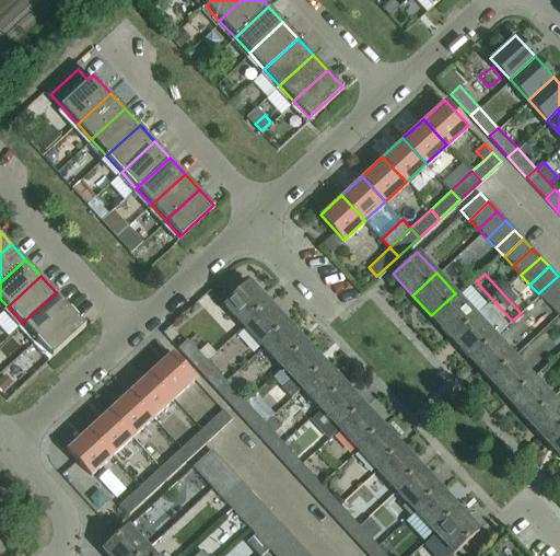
[(547,302),(559,290),(559,278),(558,276),(538,293),(547,302)]
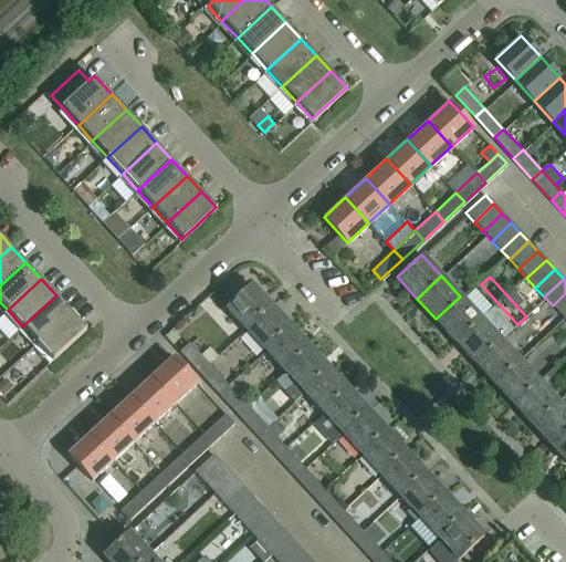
[(245,328),(271,304),(252,283),(226,306),(245,328)]
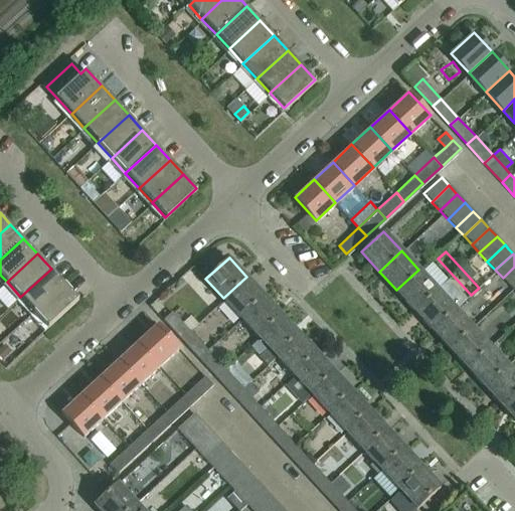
[(511,287),(514,283),(514,267),(503,278),(511,287)]
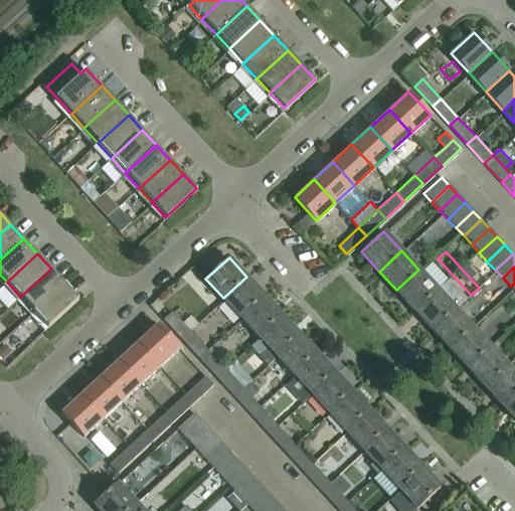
[(33,311),(64,283),(51,269),(20,297),(33,311)]
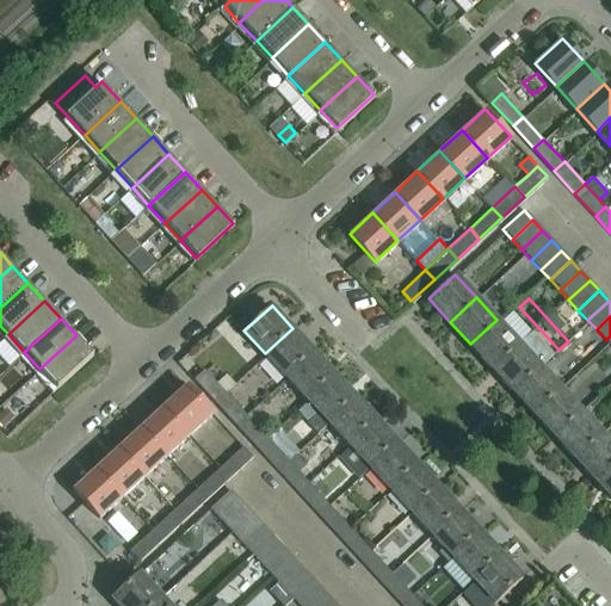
[(491,366),(517,342),(497,320),(470,344),(491,366)]
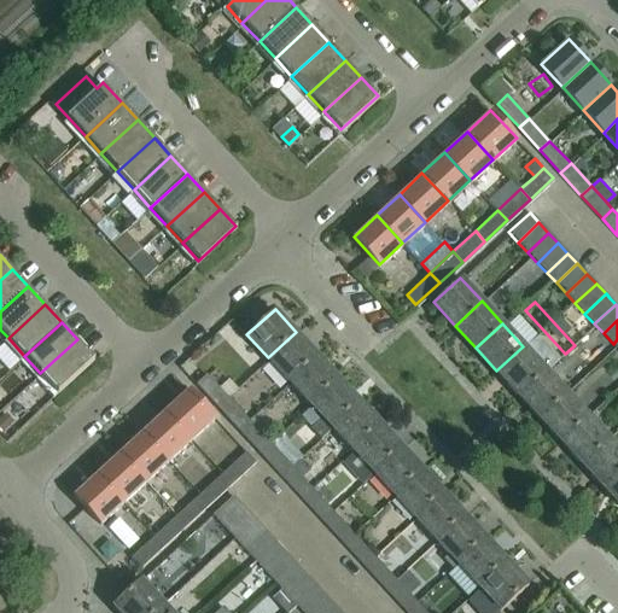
[(290,380),(318,355),(296,332),(268,357),(290,380)]
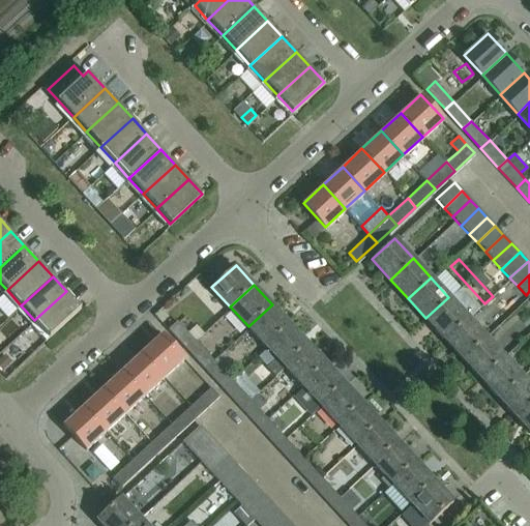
[(444,338),(467,317),(479,305),(462,286),(449,298),(448,297),(425,318),(444,338)]
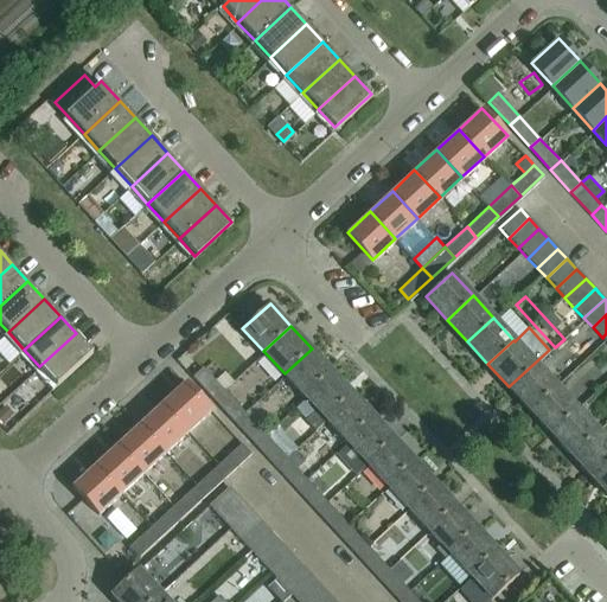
[(76,333),(39,366),(56,384),(91,351),(76,333)]
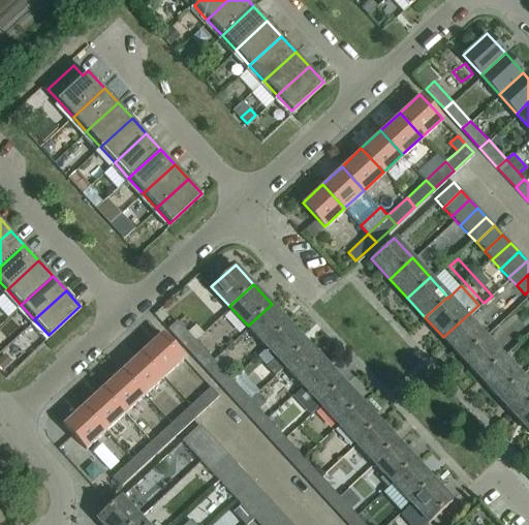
[(266,345),(289,323),(272,304),(248,326),(266,345)]
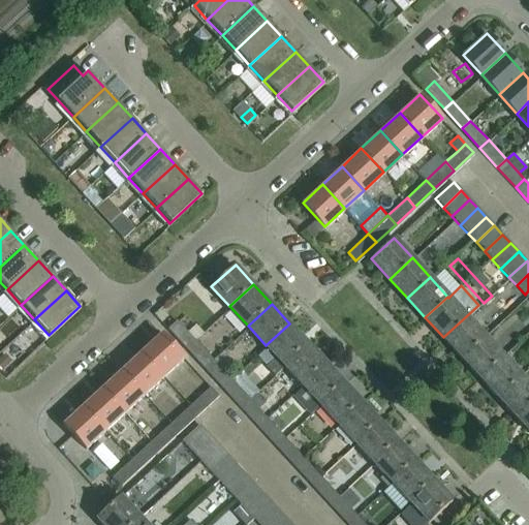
[(461,357),(484,336),(466,316),(443,337),(461,357)]
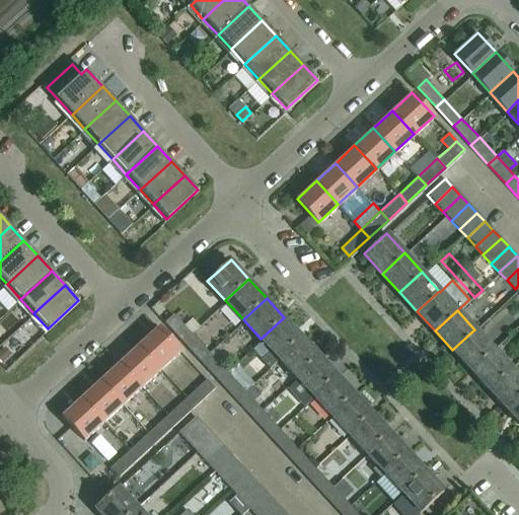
[(182,340),(192,332),(173,312),(164,320),(182,340)]
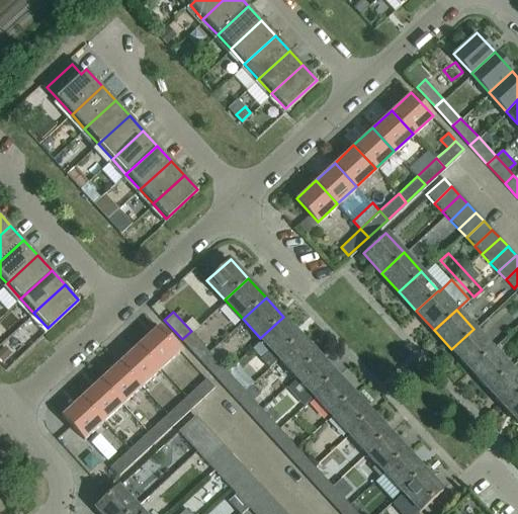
[(277,357),(300,335),(283,317),(260,338),(277,357)]
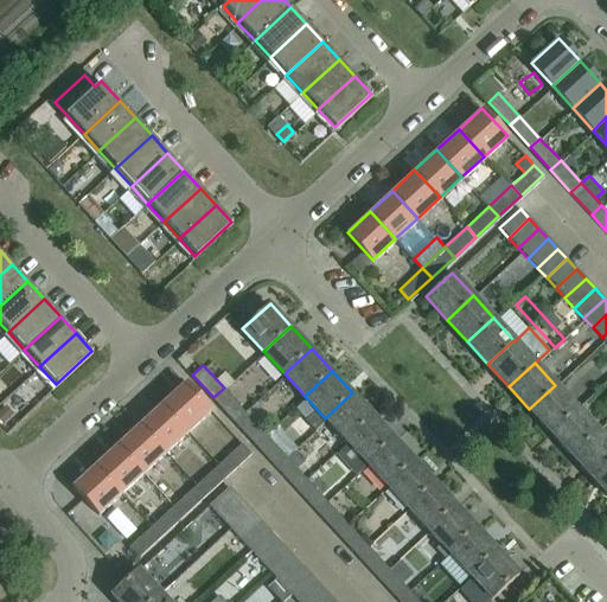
[(163,402),(187,429),(210,408),(185,380),(163,402)]
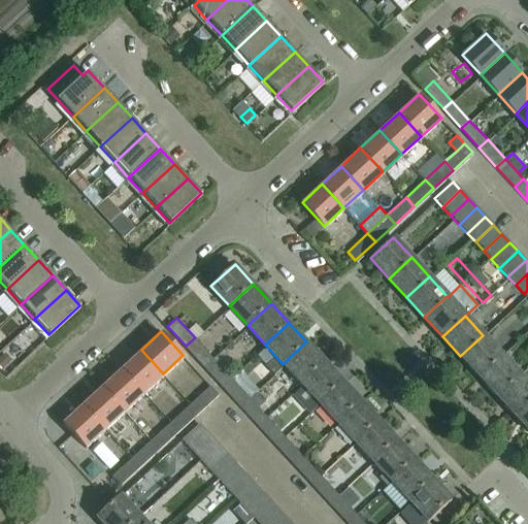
[(479,375),(500,354),(483,335),(460,356),(479,375)]
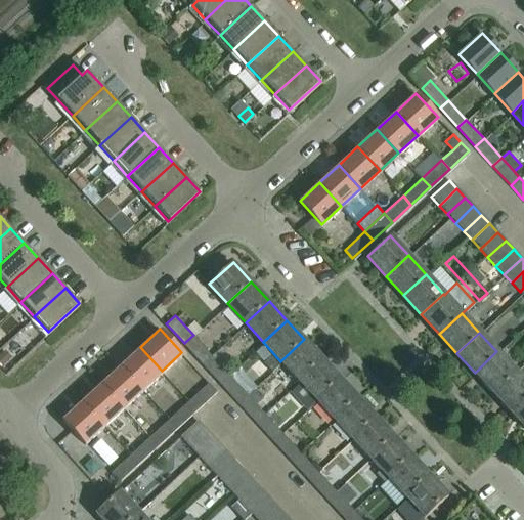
[(203,362),(211,354),(193,335),(184,343),(203,362)]
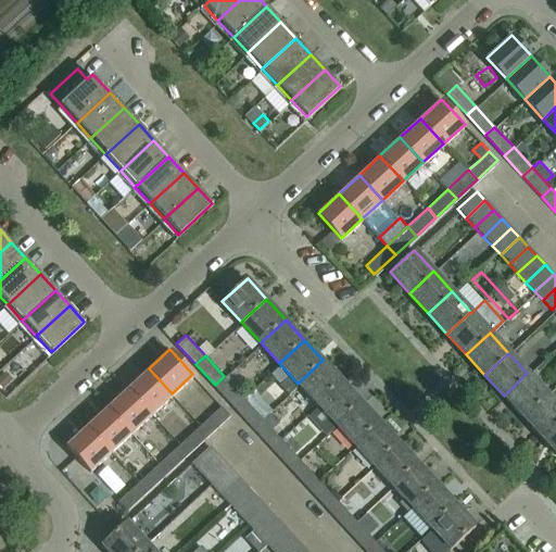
[(317,403),(342,380),(323,360),(298,384),(317,403)]
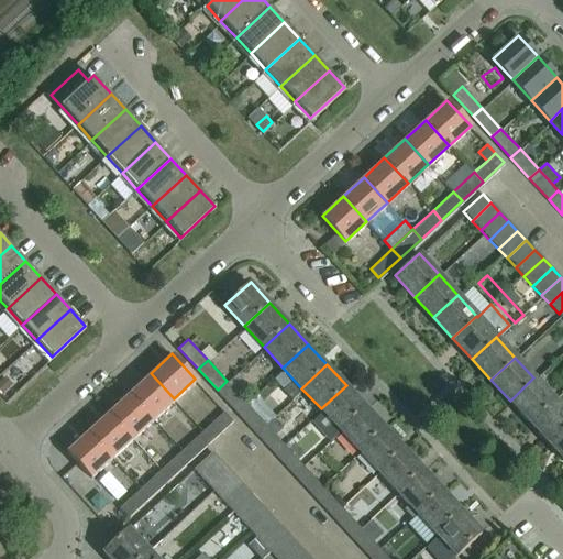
[(153,418),(174,398),(151,373),(130,393),(153,418)]
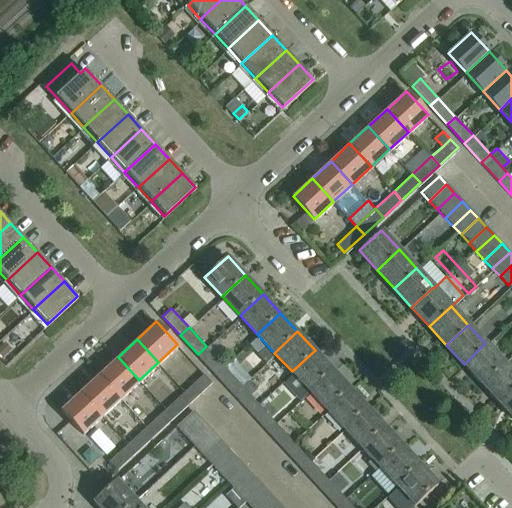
[(481,382),(503,362),(485,343),(464,364),(481,382)]
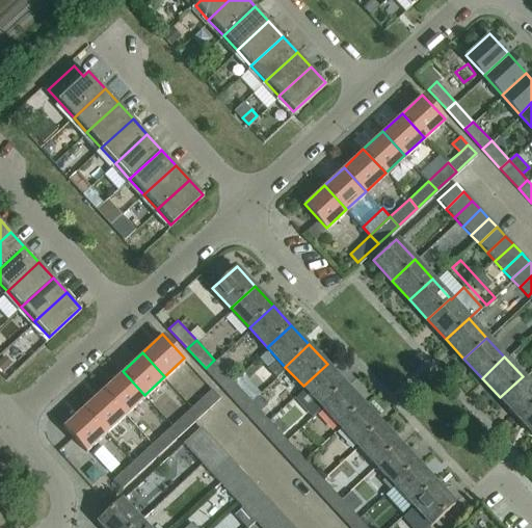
[(223,388),(233,379),(214,360),(206,368),(223,388)]
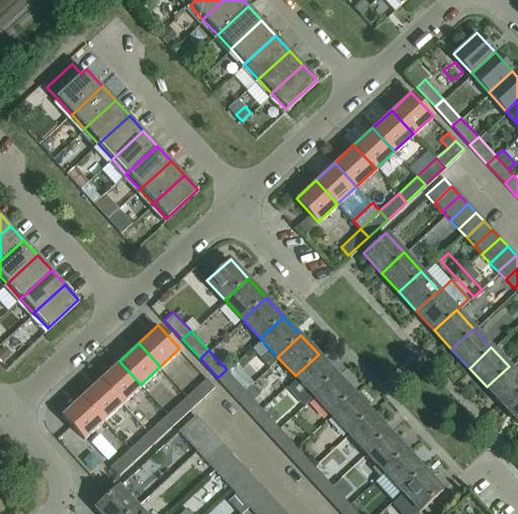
[(313,395),(336,373),(319,354),(295,375),(313,395)]
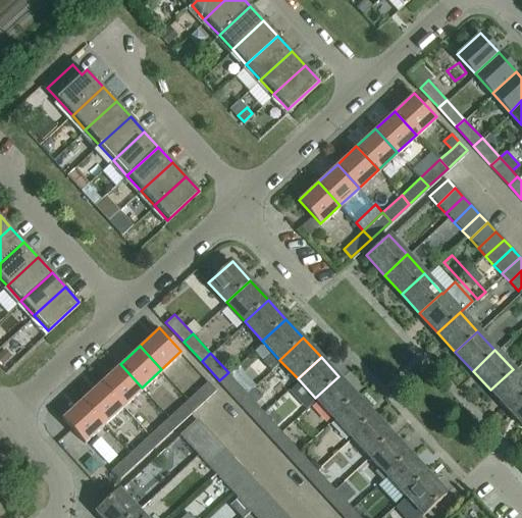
[(123,405),(142,387),(120,364),(101,381),(123,405)]
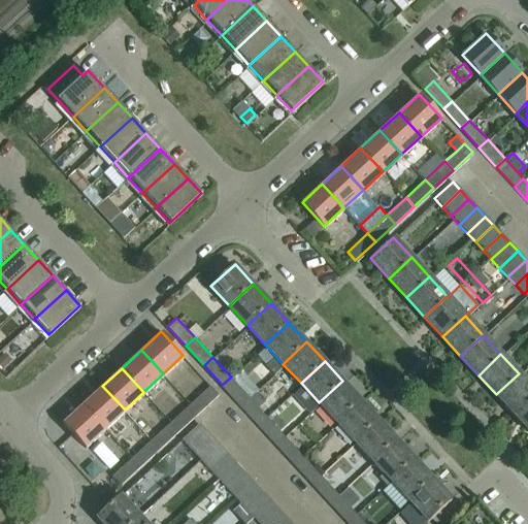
[(514,414),(527,400),(527,384),(519,373),(496,394),(514,414)]
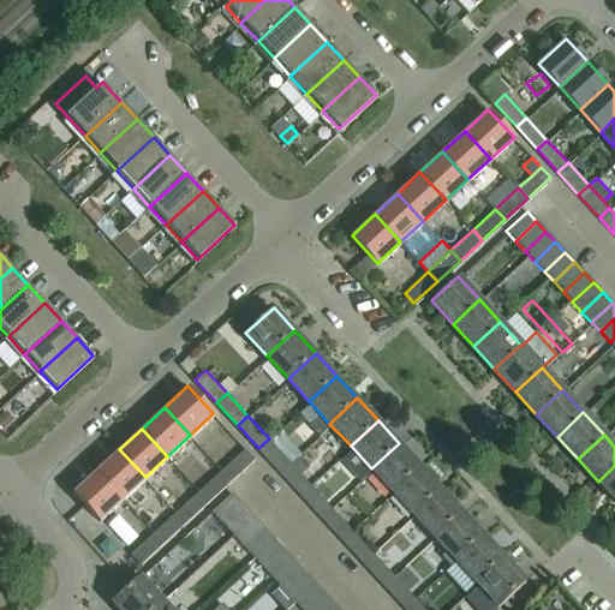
[(280,470),(290,461),(269,438),(258,448),(280,470)]
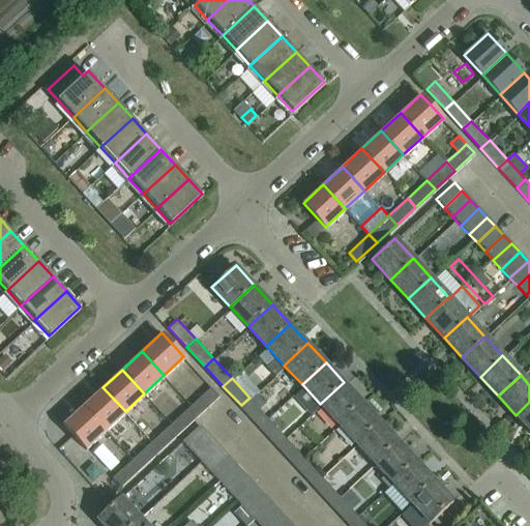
[(339,424),(362,402),(344,382),(320,404),(339,424)]
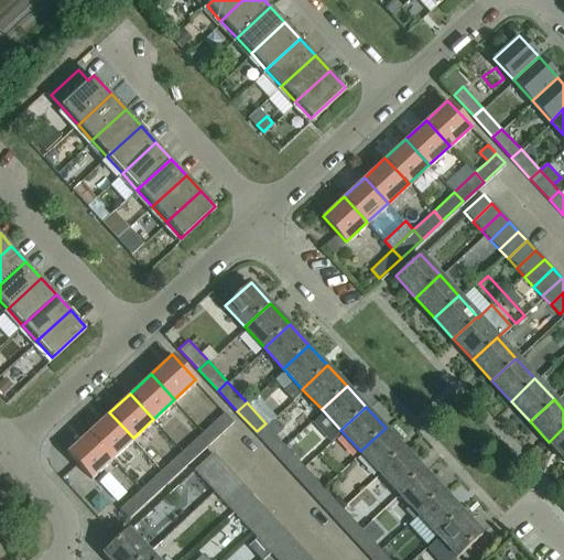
[(203,430),(212,440),(232,420),(224,410),(203,430)]
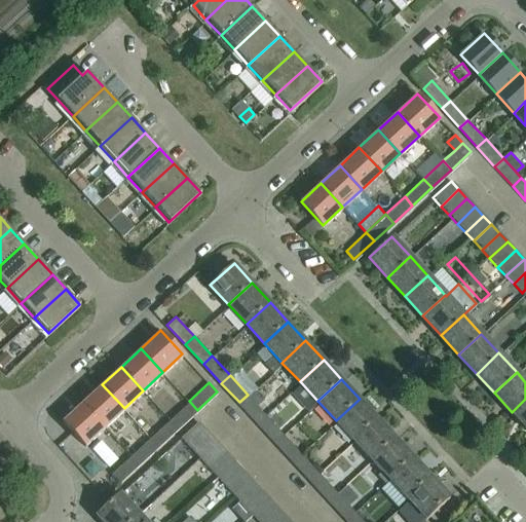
[(105,425),(124,408),(102,384),(82,402),(105,425)]
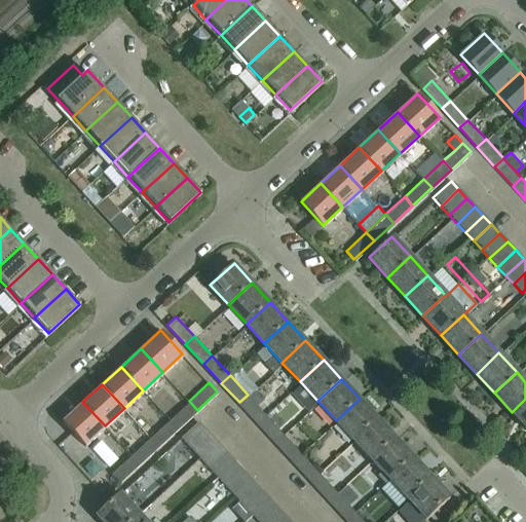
[(257,421),(266,413),(248,395),(239,402),(257,421)]
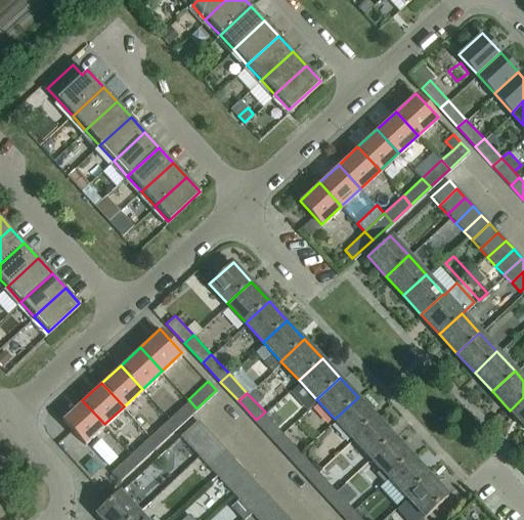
[(352,438),(376,416),(358,397),(335,419),(352,438)]
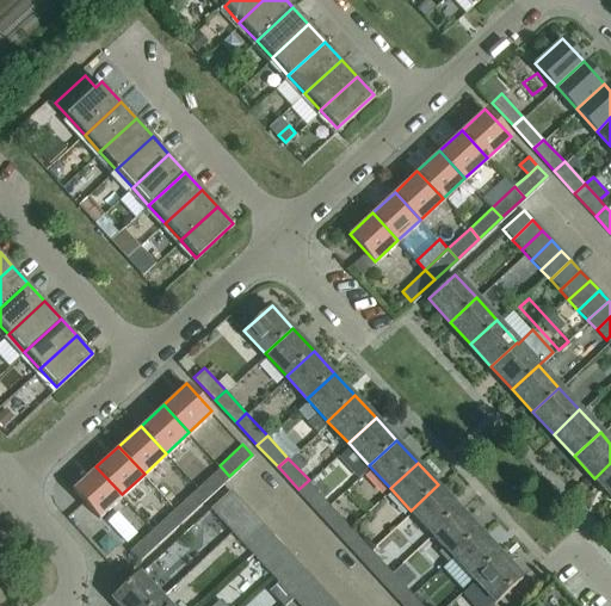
[(610,463),(594,478),(610,495),(610,463)]
